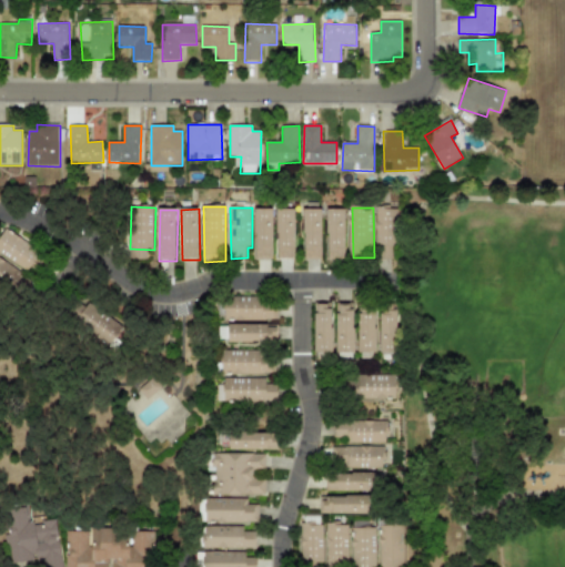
[(256,210),(256,260),(273,260),(274,210),(256,210)]
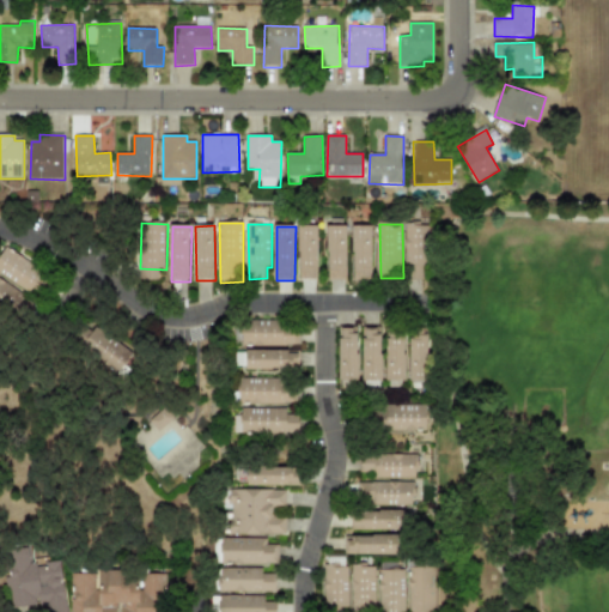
[(320,279),(318,226),(300,226),(300,280),(320,279)]
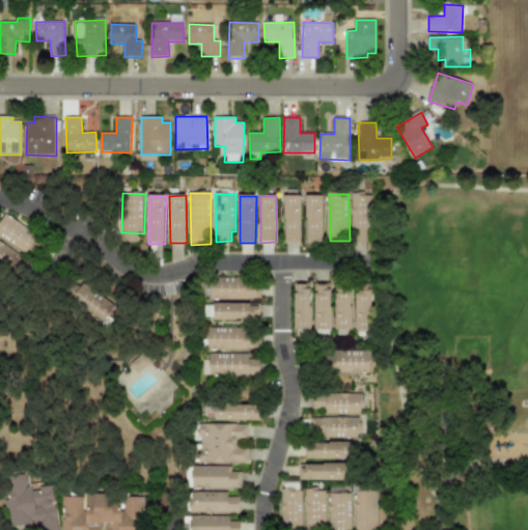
[(302,242),(301,196),(285,196),(285,242),(302,242)]
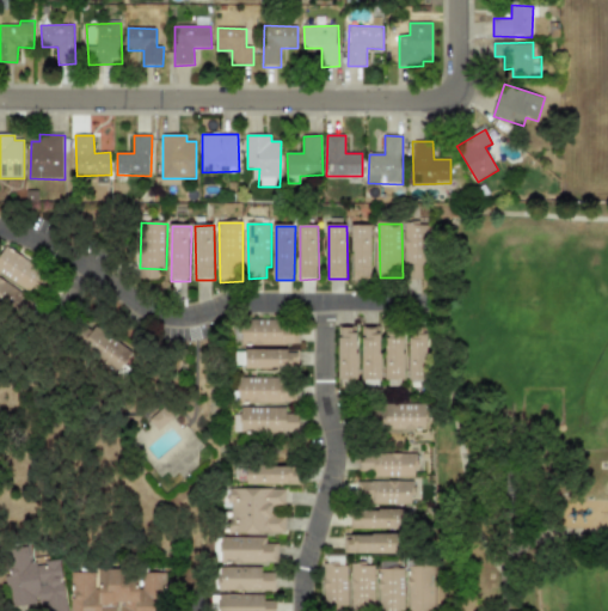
[(373,280),(373,226),(354,226),(354,280),(373,280)]
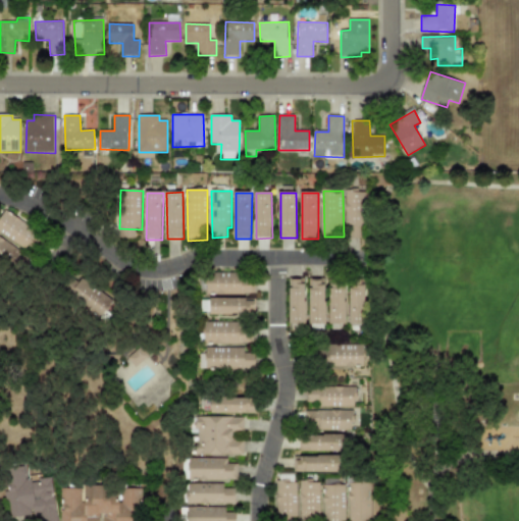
[(347,193),(346,240),(366,240),(367,193),(347,193)]
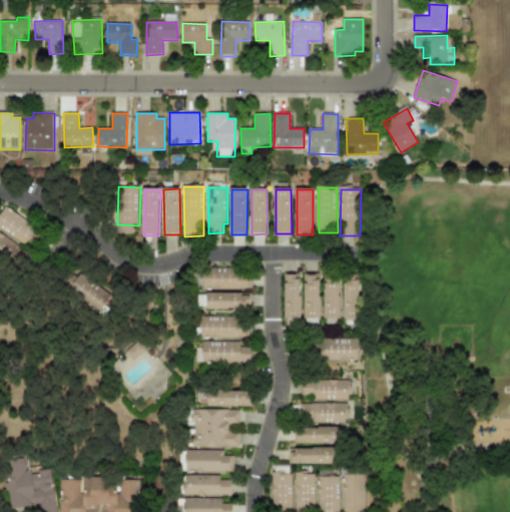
[(38,228),(7,207),(0,216),(0,228),(26,246),(38,228)]
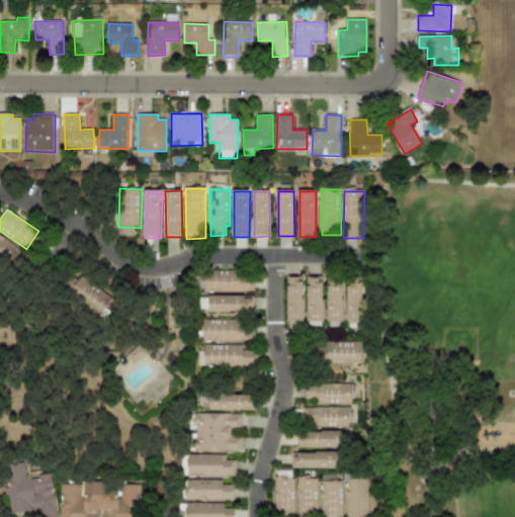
[(250,291),(249,272),(202,272),(203,292),(250,291)]
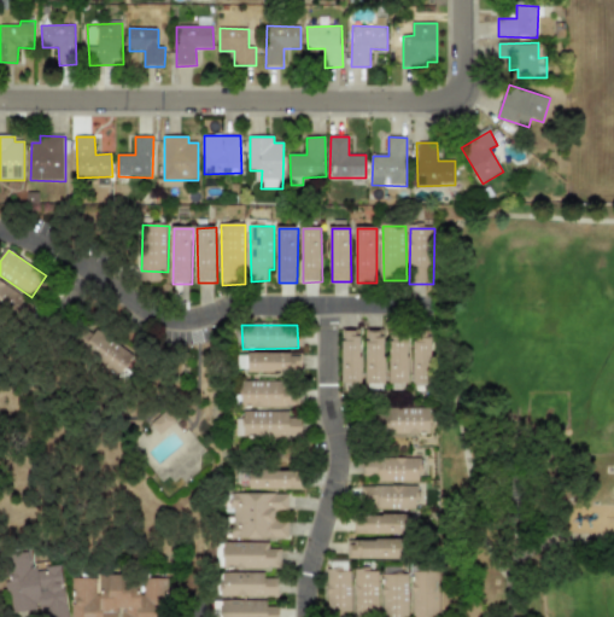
[(86,349),(118,378),(134,360),(103,331),(86,349)]
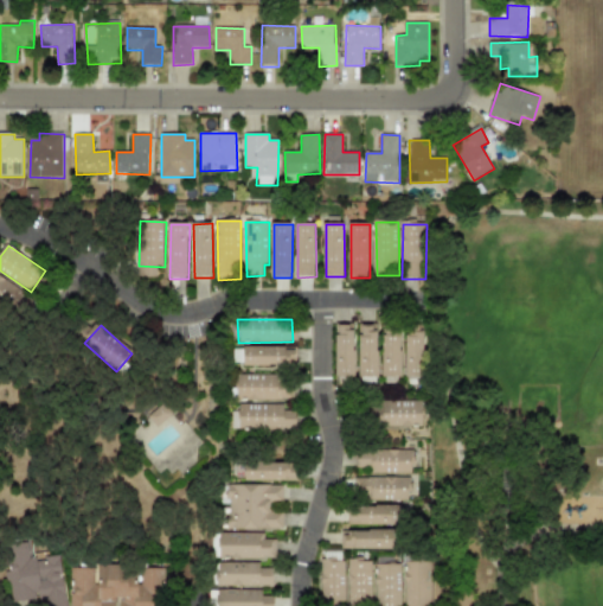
[(377,325),(359,325),(360,378),(378,377),(377,325)]
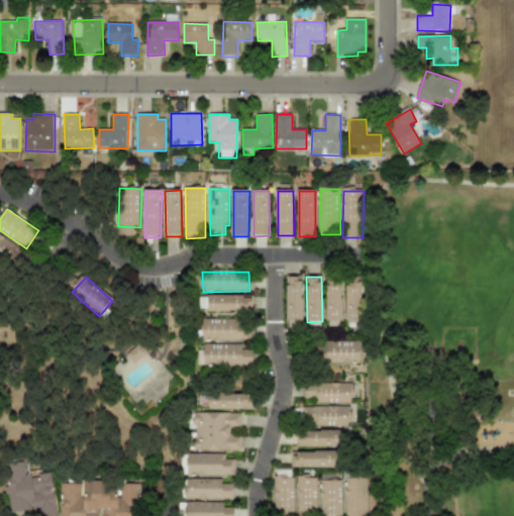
[(328,321),(343,321),(341,283),(326,284),(328,321)]
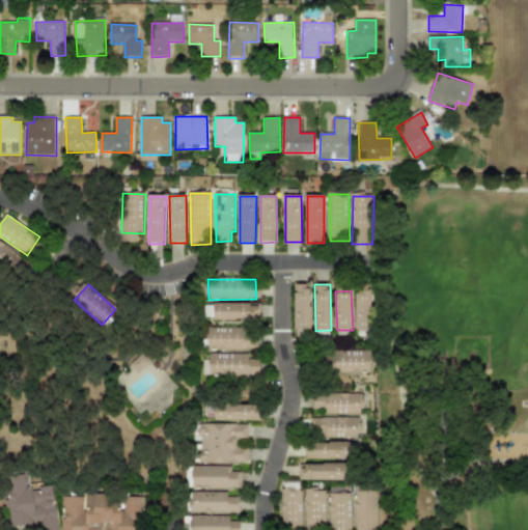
[(356,331),(372,330),(371,291),(356,291),(356,331)]
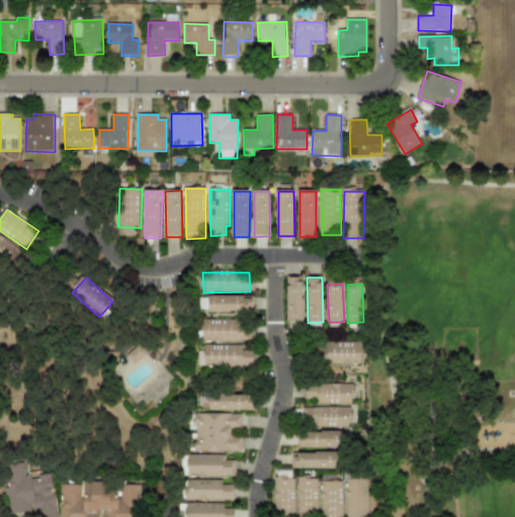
[(208,312),(252,312),(252,296),(208,296),(208,312)]
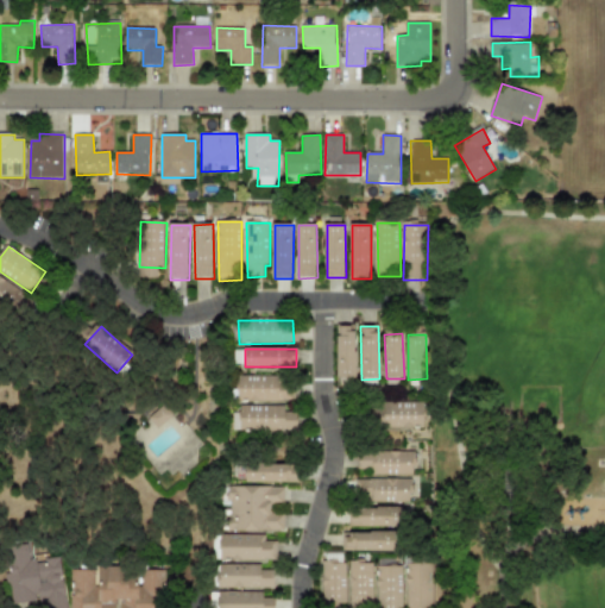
[(281,377),(239,376),(238,400),(295,401),(295,387),(281,387),(281,377)]
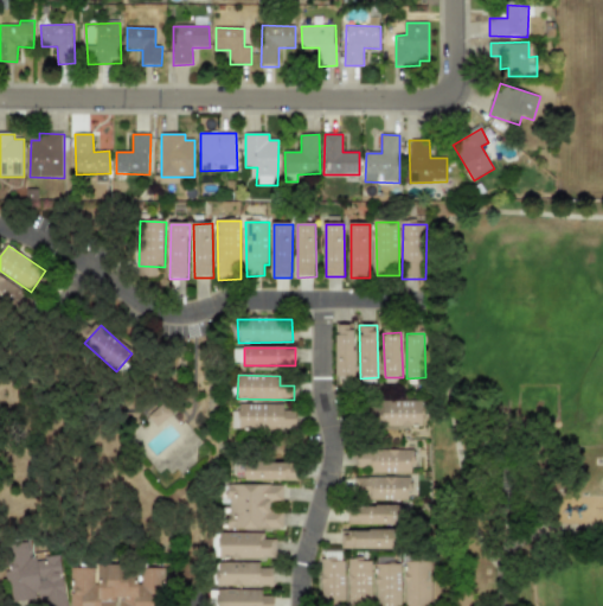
[(423,427),(423,401),(376,402),(377,428),(423,427)]
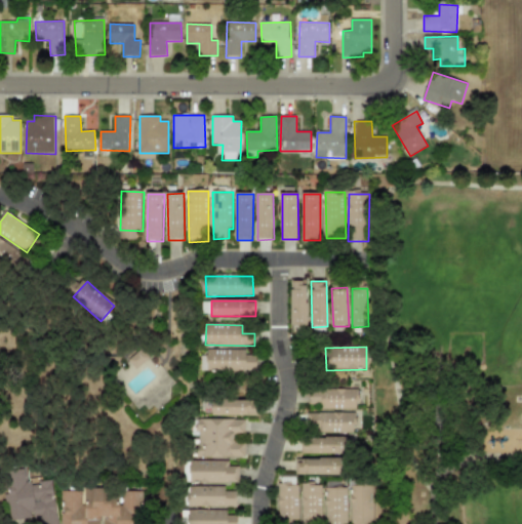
[(148,354),(134,348),(127,363),(142,369),(148,354)]
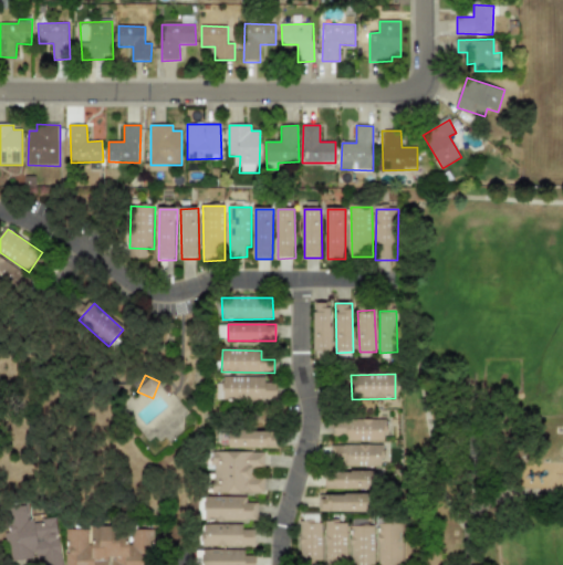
[(218,399),(277,401),(277,383),(266,383),(266,378),(219,377),(218,399)]
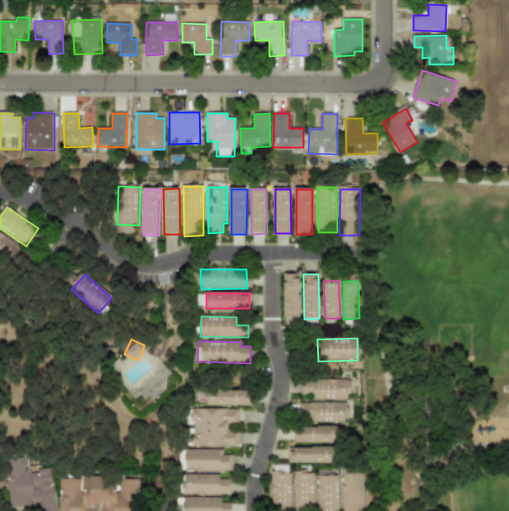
[(348,400),(349,380),(313,379),(313,399),(348,400)]
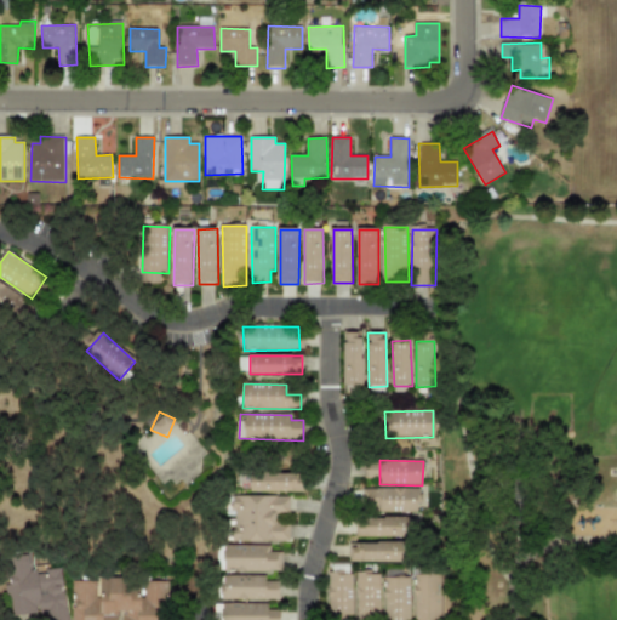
[(302,493),(303,473),(252,472),(251,491),(302,493)]
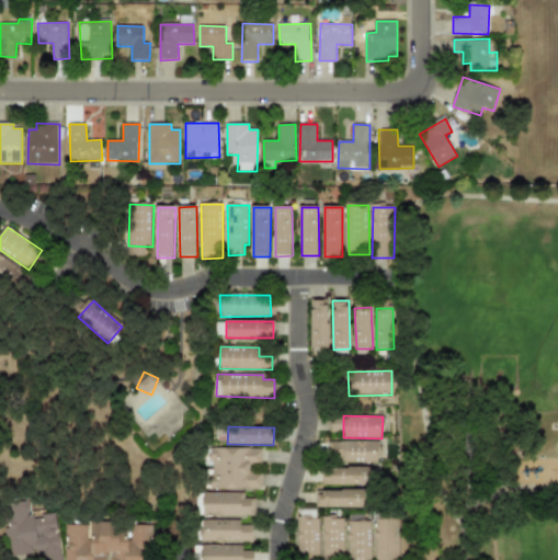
[(380,442),(331,441),(331,463),(379,463),(380,442)]
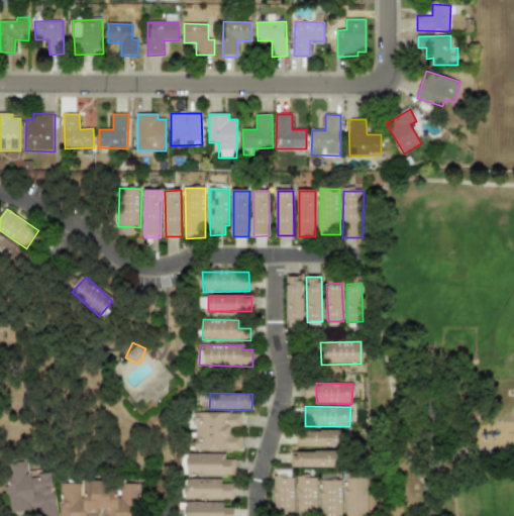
[(242,413),(196,413),(196,433),(191,433),(191,450),(242,451),(242,437),(230,437),(230,426),(242,426),(242,413)]
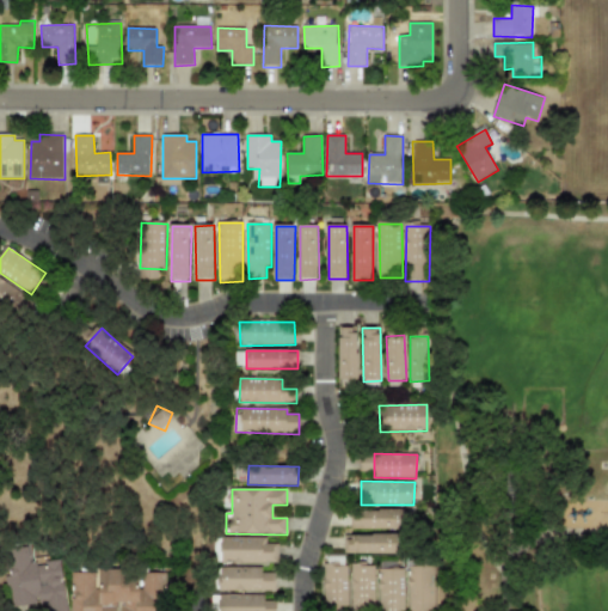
[(354,529),(405,530),(406,511),(354,508),(354,529)]
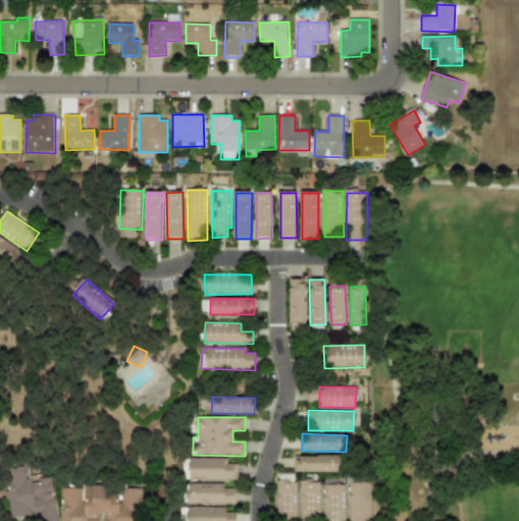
[(341,457),(296,456),(295,472),(341,473),(341,457)]
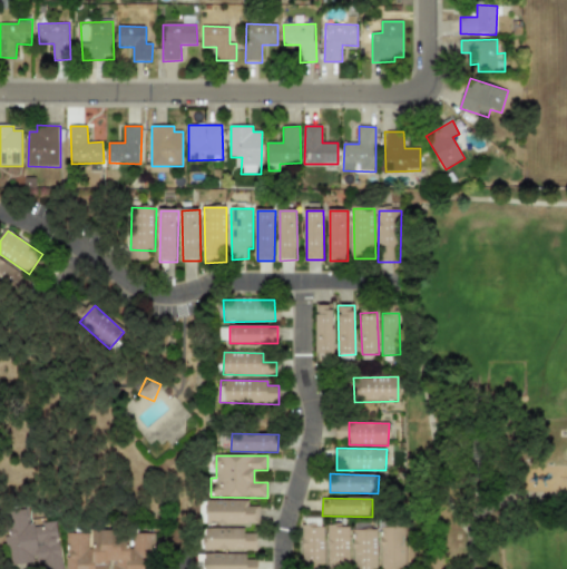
[(250,501),(206,502),(207,525),(261,525),(261,507),(250,507),(250,501)]
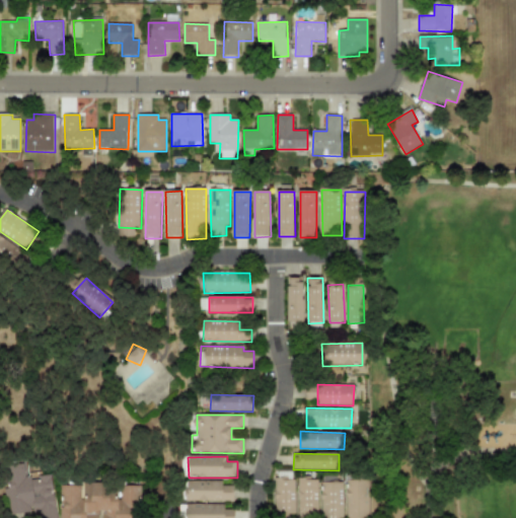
[(52,472),(26,476),(24,464),(6,467),(9,490),(6,490),(10,516),(38,512),(39,517),(48,517),(58,516),(52,472)]
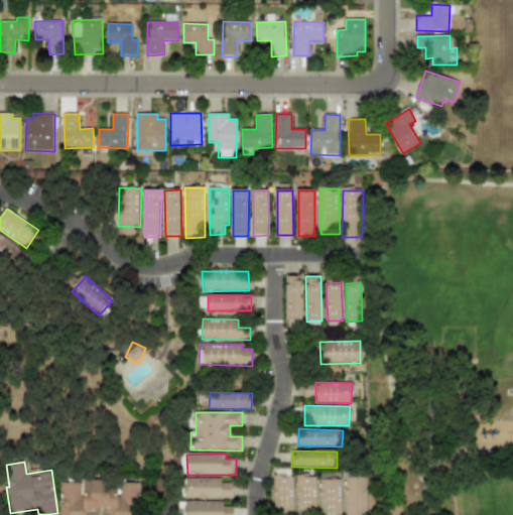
[(316,477),(296,477),(297,514),(317,514),(316,477)]
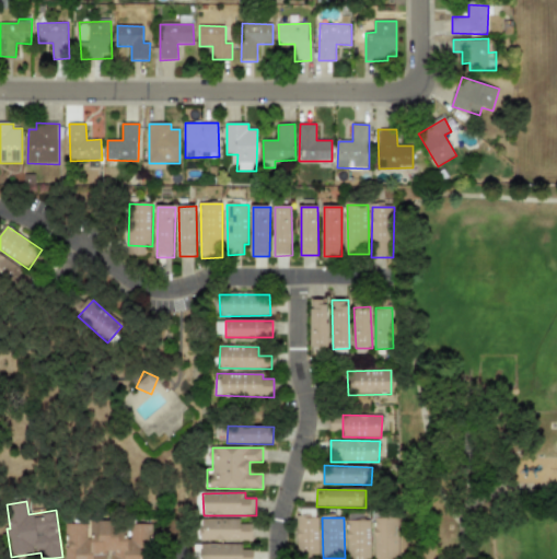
[(398,558),(397,517),(375,519),(375,558),(398,558)]
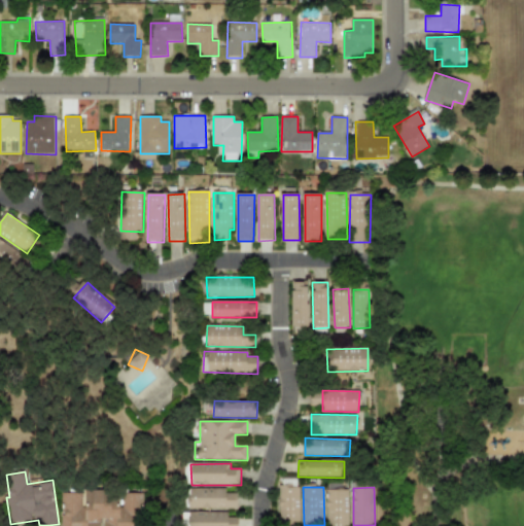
[(238,509),(238,493),(228,493),(228,488),(189,489),(190,510),(238,509)]
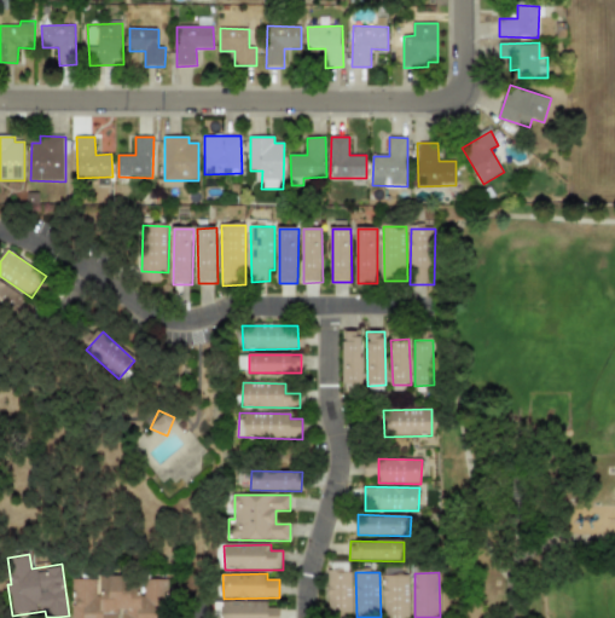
[(352,573),(329,573),(329,614),(352,614),(352,573)]
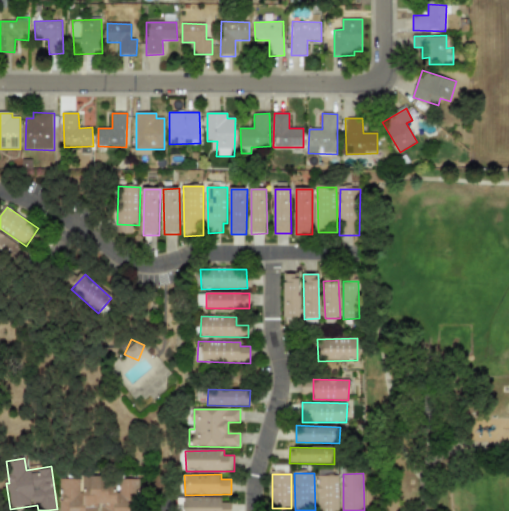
[(339,510),(340,476),(318,476),(318,510),(339,510)]
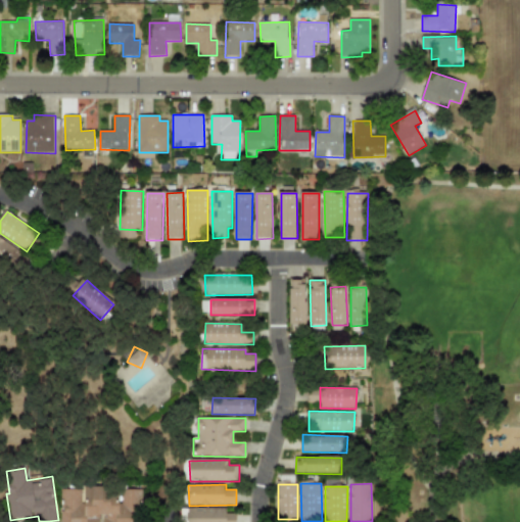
[(63,488),(62,521),(141,521),(142,490),(63,488)]
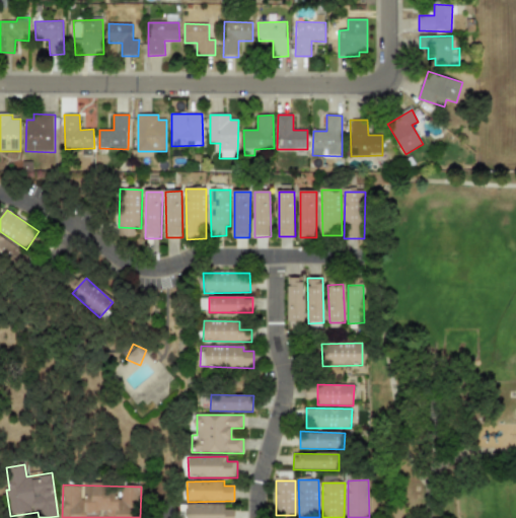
[(235,517),(235,510),(225,509),(225,505),(187,504),(186,517),(235,517)]
